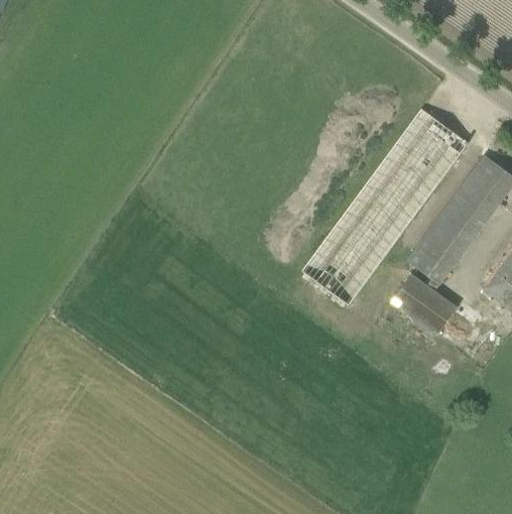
[(0,0),(0,10),(5,12),(9,0),(0,0)]
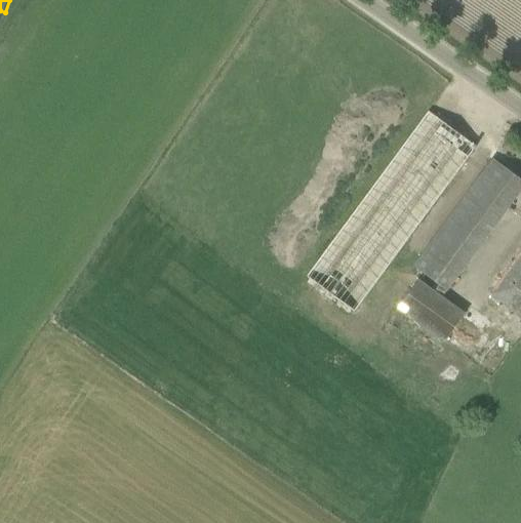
[(357,311),(476,144),(425,108),(306,275),(357,311)]
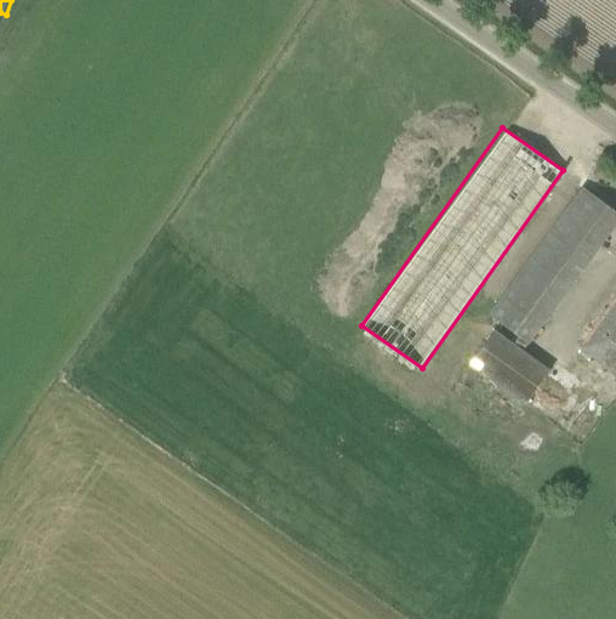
[(494,313),(534,342),(615,230),(615,205),(588,186),(494,313)]
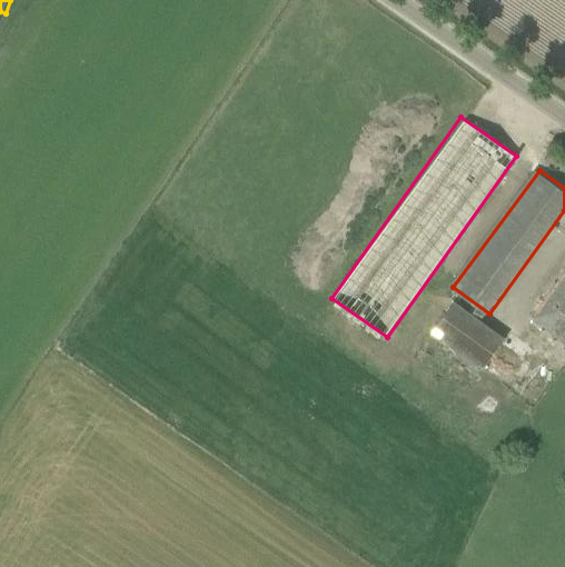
[(564,279),(536,317),(564,339),(564,279)]
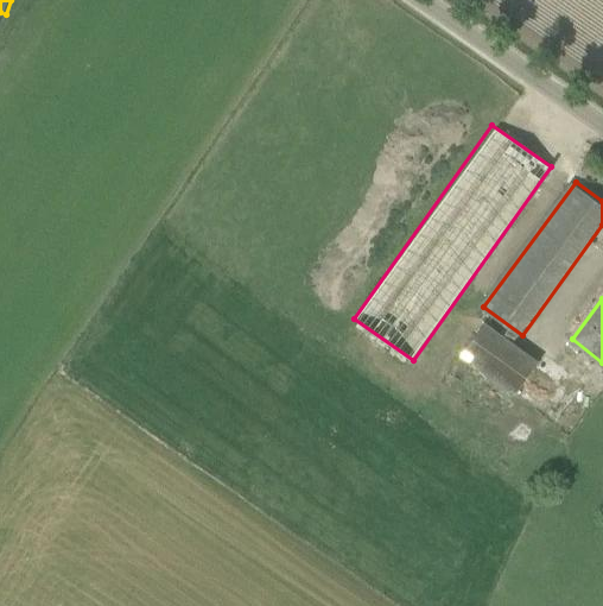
[(458,360),(516,387),(534,349),(476,322),(458,360)]
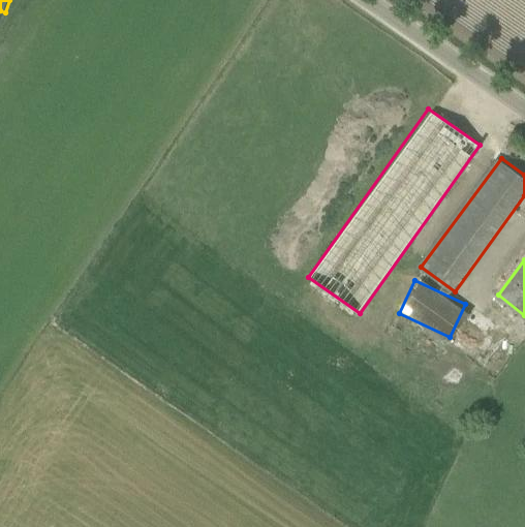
All buildings are outlined.
